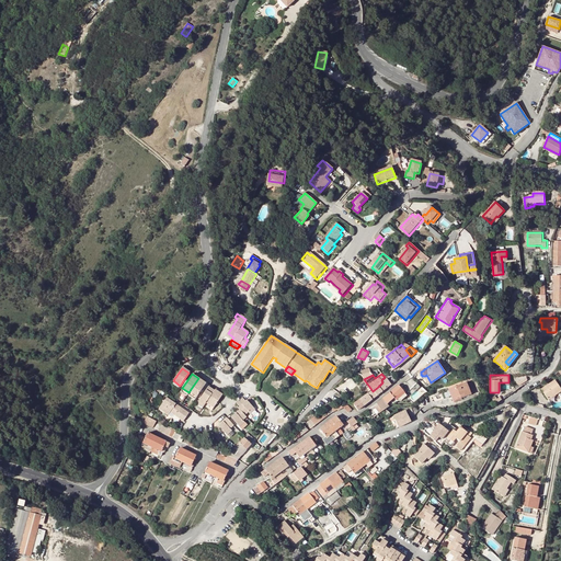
[(513,379),(518,386),(527,380),(526,376),(513,379)]
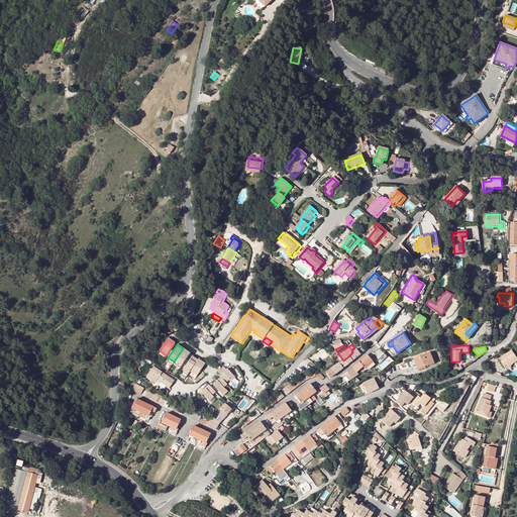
[(180,366),(189,352),(183,348),(174,362),(180,366)]
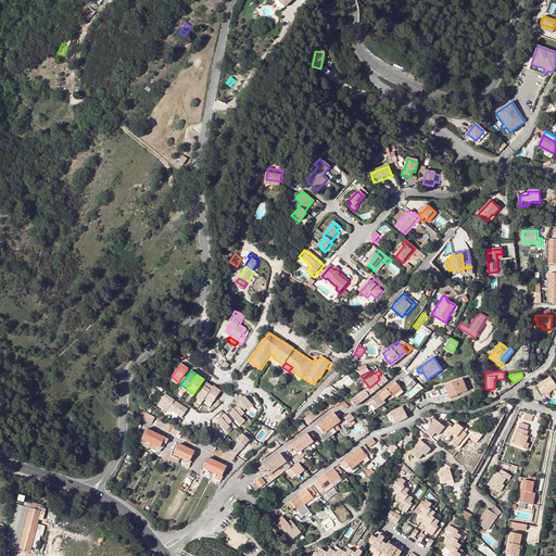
[(388,381),(384,376),(379,379),(375,383),(379,389),(381,387),(388,381)]
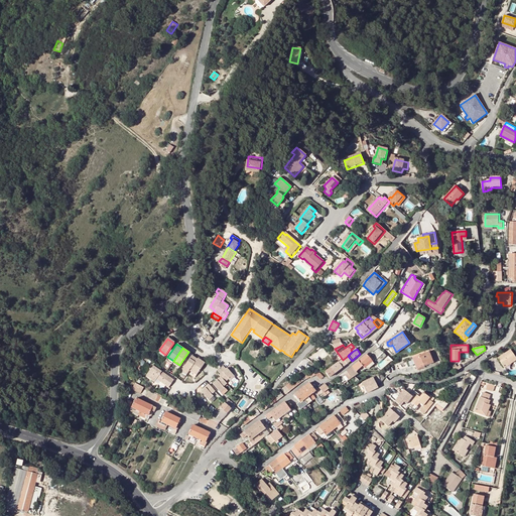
[(515,358),(510,350),(498,358),(504,368),(515,359),(515,358)]
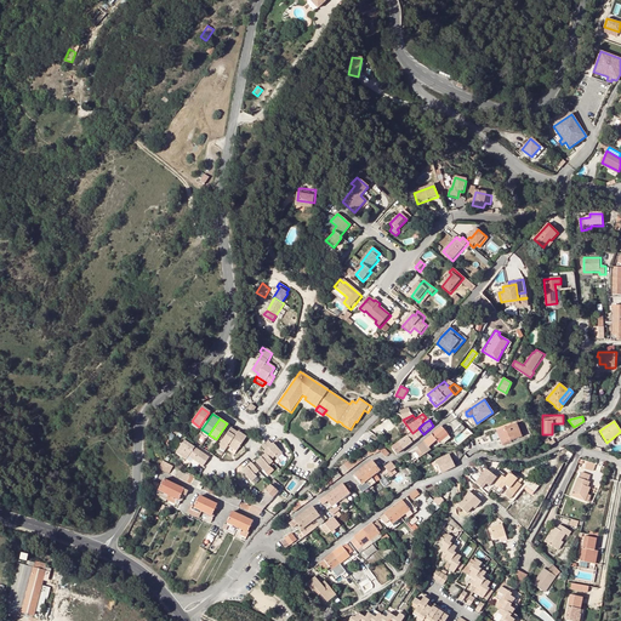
[(497,431),(502,445),(522,438),(516,423),(497,431)]
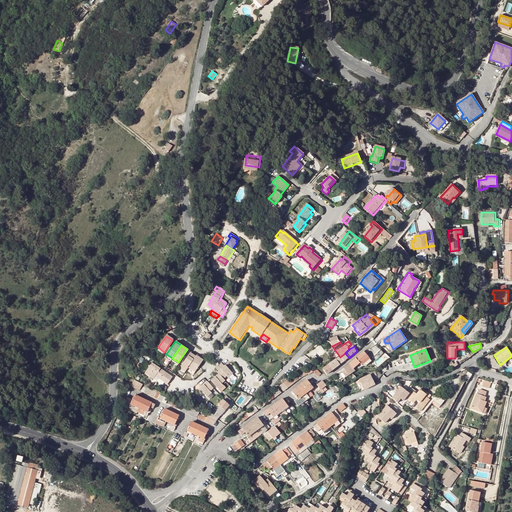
[(384,353),(381,350),(372,359),(374,362),(384,353)]
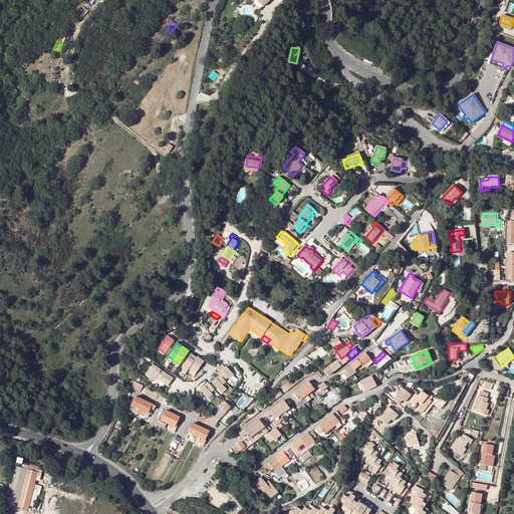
[(188,369),(196,357),(190,353),(181,367),(186,371),(188,369)]
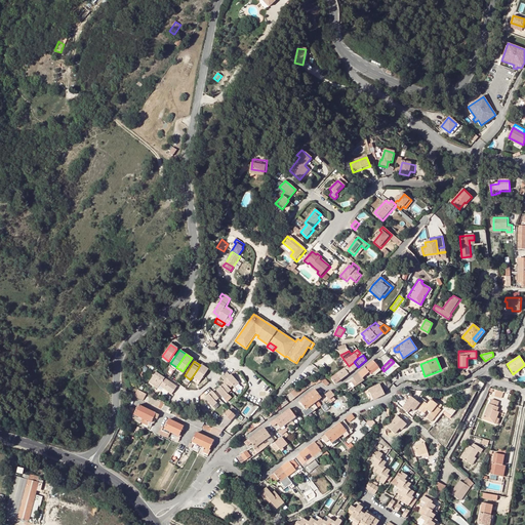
[(373,361),(359,373),(363,378),(369,373),(378,366),(373,361)]
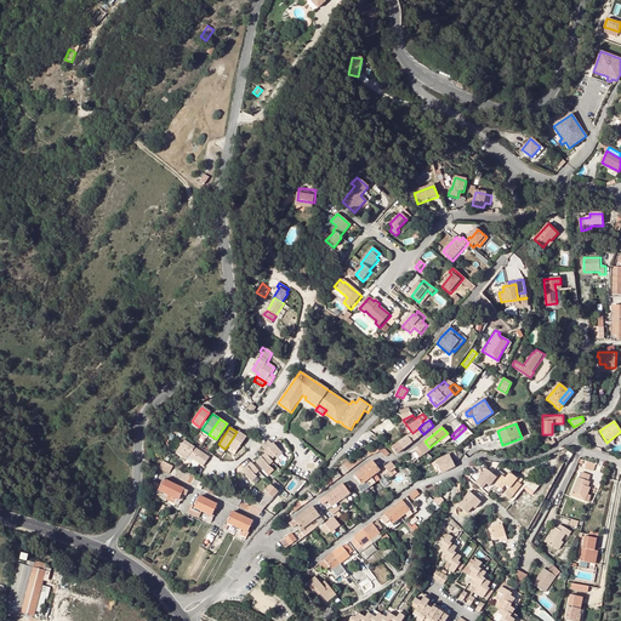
[(419,428),(412,433),(417,439),(420,437),(423,434),(419,428)]
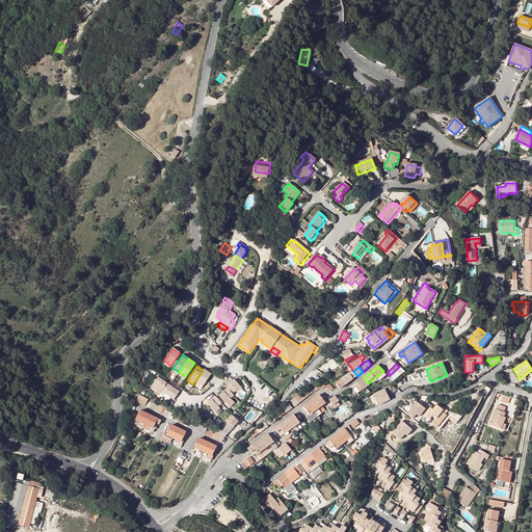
[(203,369),(203,370),(194,382),(201,388),(210,374),(203,369)]
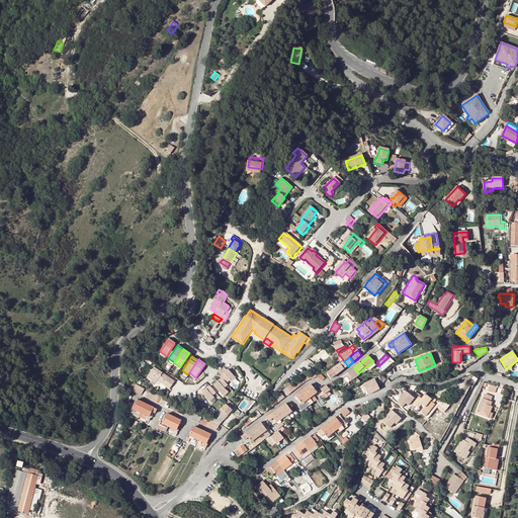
[(348,366),(344,361),(332,369),(337,374),(348,366)]
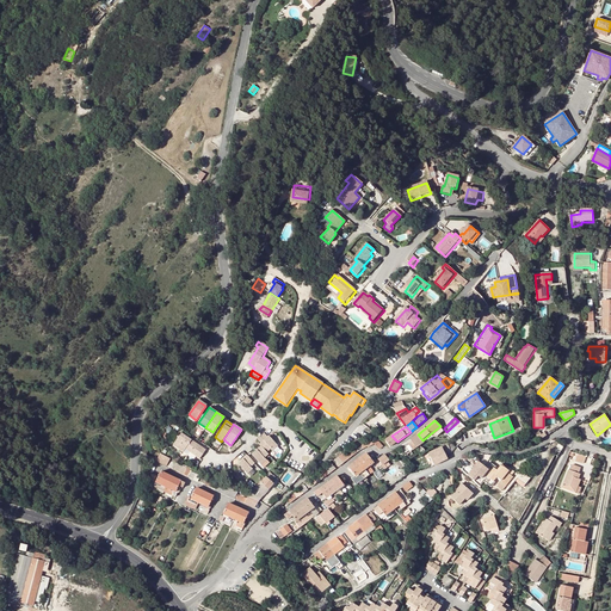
[(185,449),(189,451),(196,456),(198,458),(204,449),(180,432),(174,442),(185,449)]
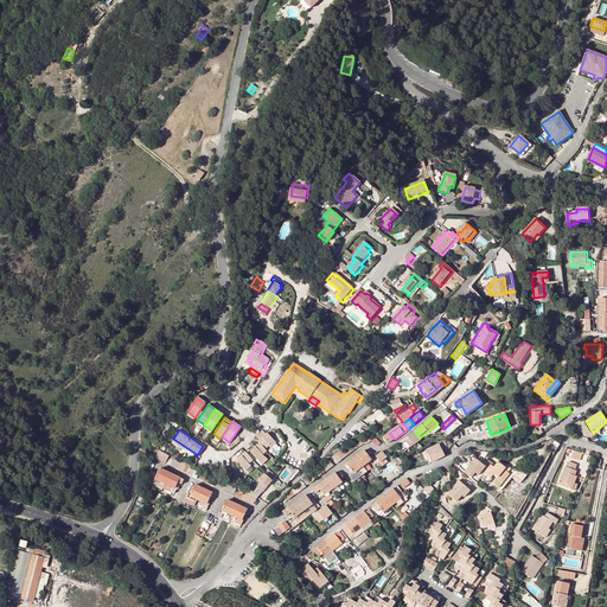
[(260,443),(250,452),(260,462),(264,458),(262,455),(267,452),(264,449),(269,446),(270,448),(276,443),(267,433),(266,434),(262,429),(255,435),(259,440),(257,441),(260,443)]
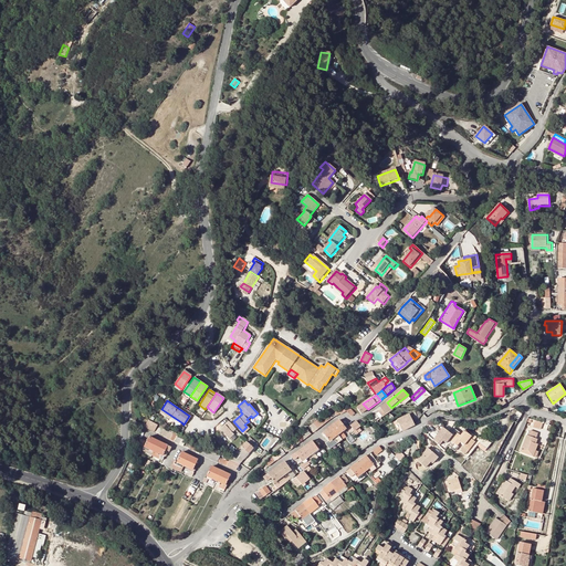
[(357,408),(362,413),(368,409),(363,404),(357,408)]
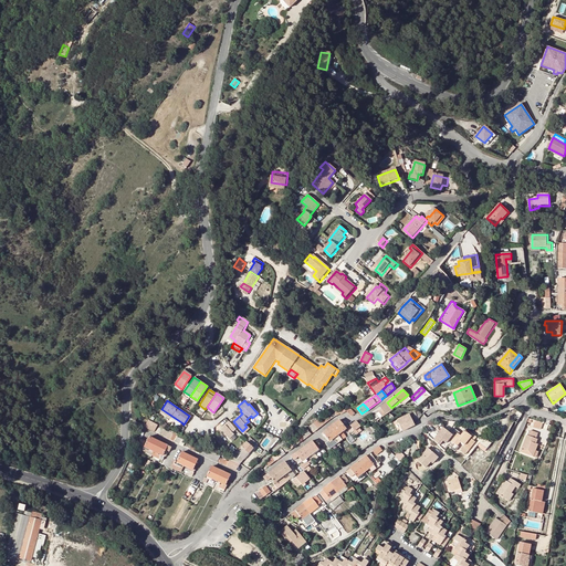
[(377,411),(381,418),(387,415),(383,408),(377,411)]
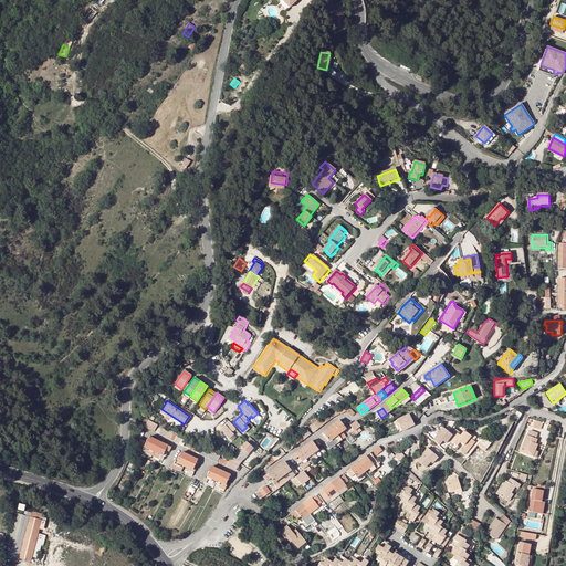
[(171,416),(161,409),(159,411),(169,418),(171,416)]
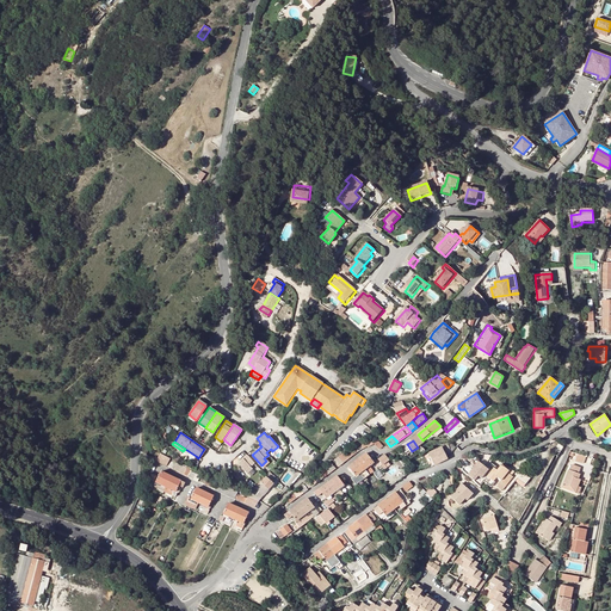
[(248,451),(252,455),(261,446),(259,444),(258,443),(248,451)]
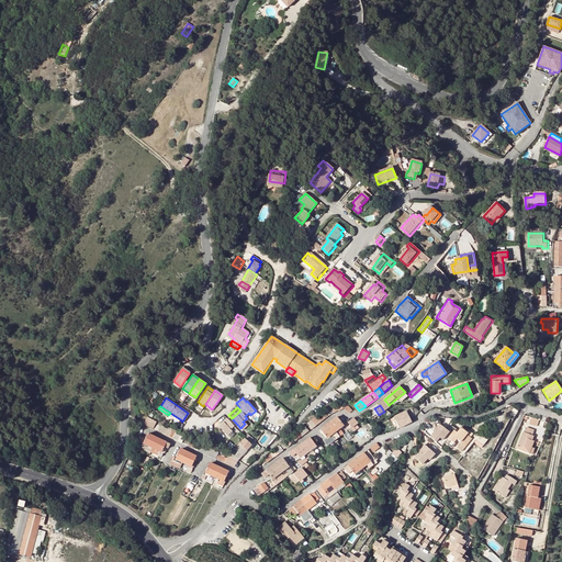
[(406,411),(394,417),(400,428),(412,422),(406,411)]
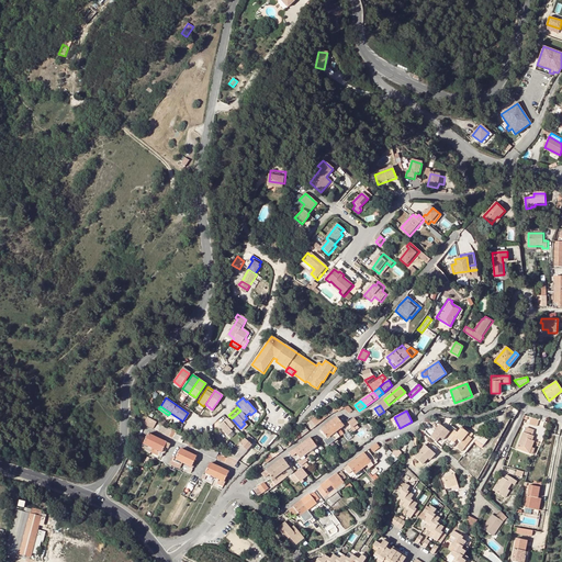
[(327,412),(318,418),(321,422),(330,415),(327,412)]
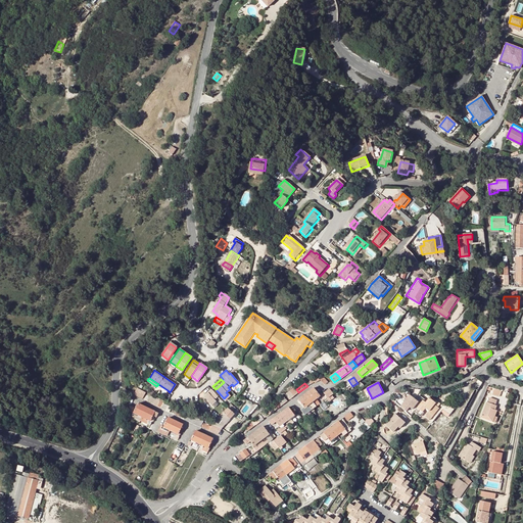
[(298,392),(296,389),(294,387),(289,390),(293,396),(298,392)]
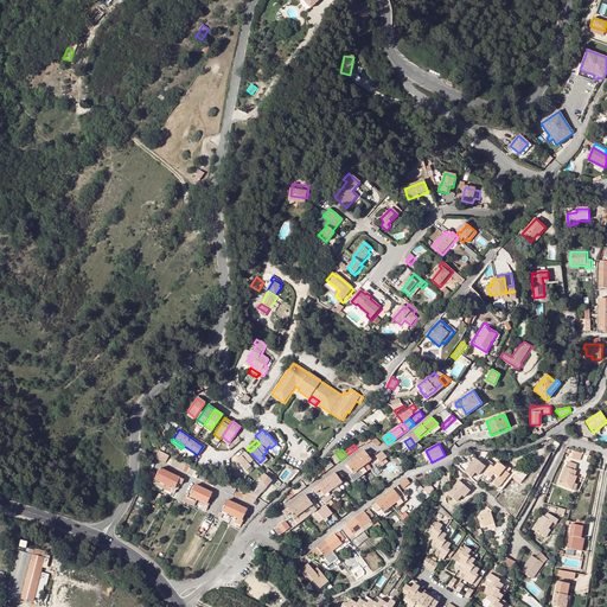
[(575,451),(572,449),(569,457),(579,459),(581,452),(575,451)]
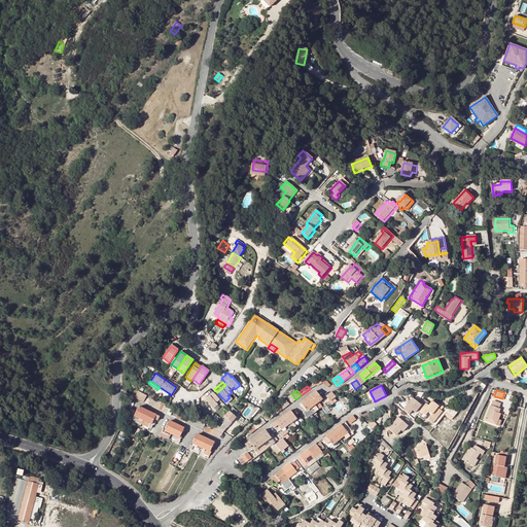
[(144,401),(147,395),(141,392),(138,391),(135,397),(140,400),(144,401)]
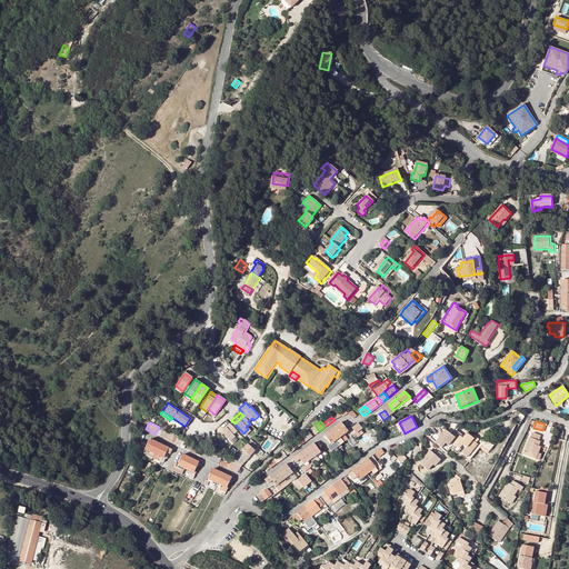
[(332,428),(340,437),(348,431),(341,422),(332,428)]
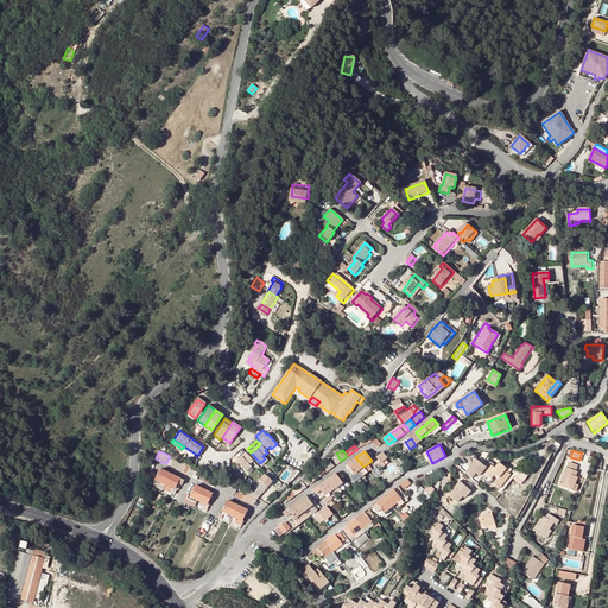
[(246,453),(236,461),(246,472),(252,466),(249,464),(254,461),(246,453)]
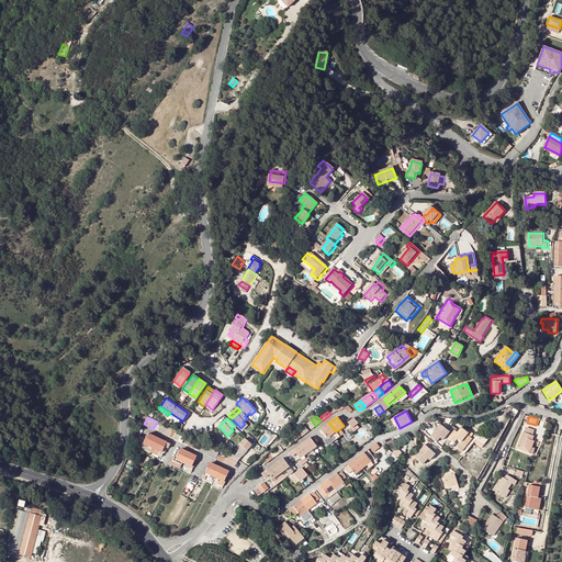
[(353,418),(351,419),(348,423),(351,428),(358,423),(355,419),(353,418)]
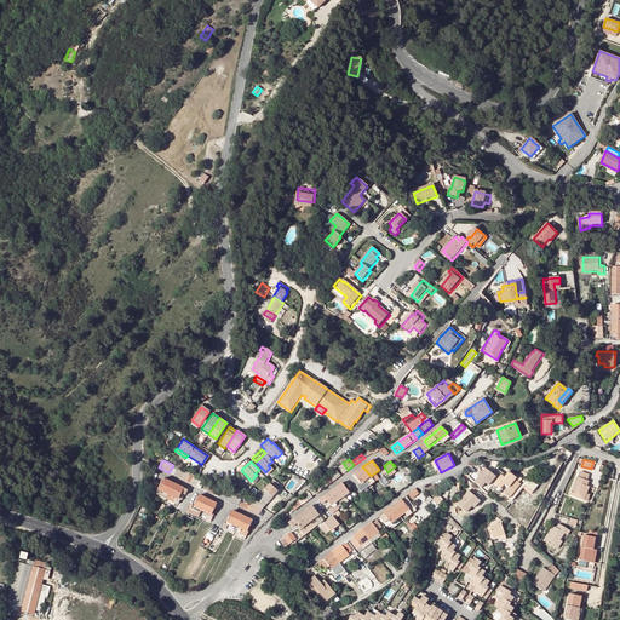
[(338,466),(343,474),(348,470),(343,463),(338,466)]
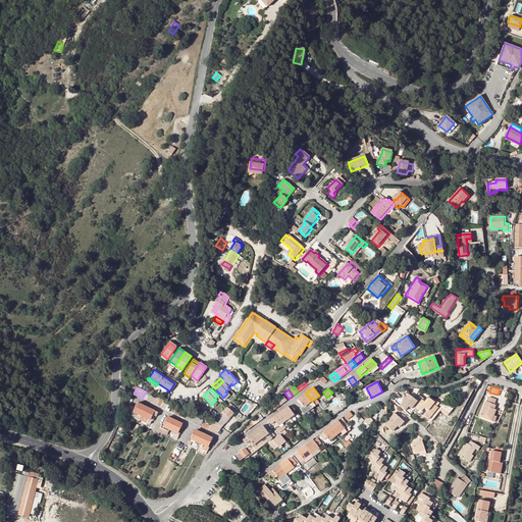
[(305,393),(298,399),(304,407),(308,404),(311,409),(312,408),(316,406),(312,401),(305,393)]
